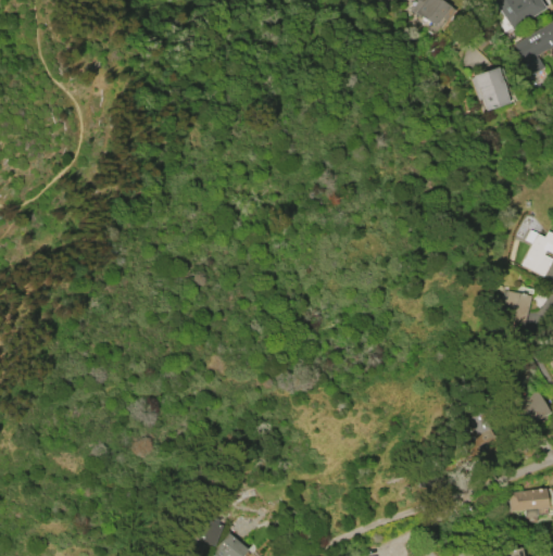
[(412,9),(417,0),(442,0),(453,7),(440,27),(412,9)]
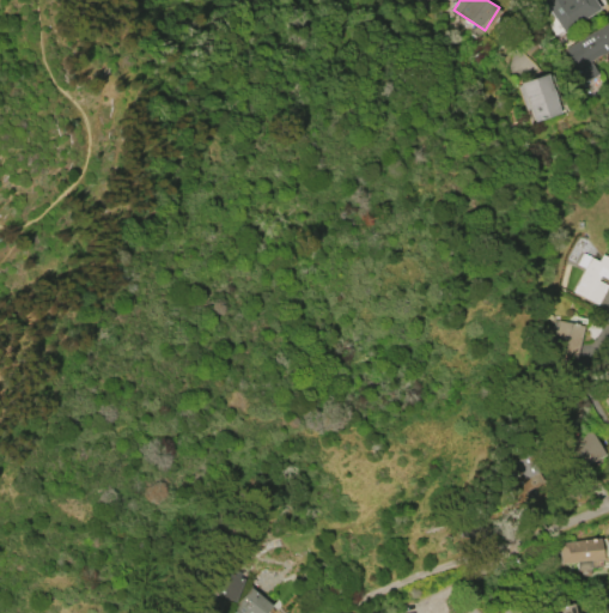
[(567,34),(546,0),(597,0),(603,10),(567,34)]
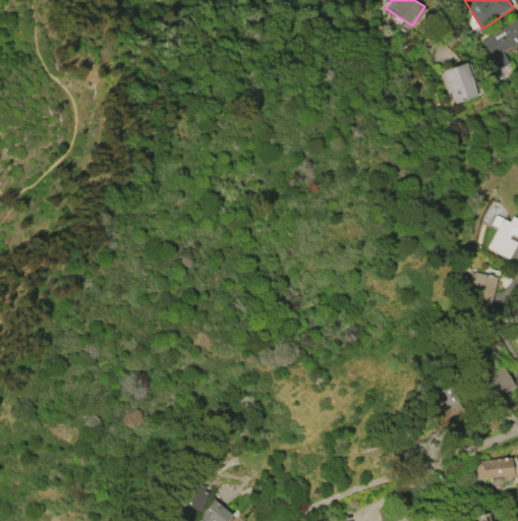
[(487,56),(491,54),(483,42),(517,20),(517,45),(514,47),(514,46),(505,52),(512,62),(497,71),(487,56)]
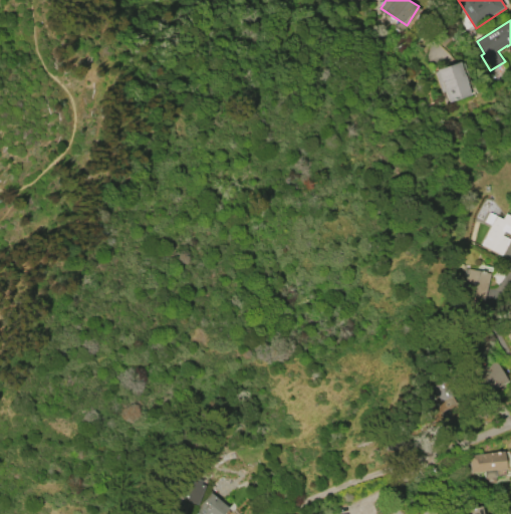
[(438,69),(459,61),(460,62),(461,62),(462,63),(465,62),(470,75),(467,76),(469,82),(468,83),(473,93),(470,94),(471,95),(460,100),(459,98),(451,102),(438,69)]
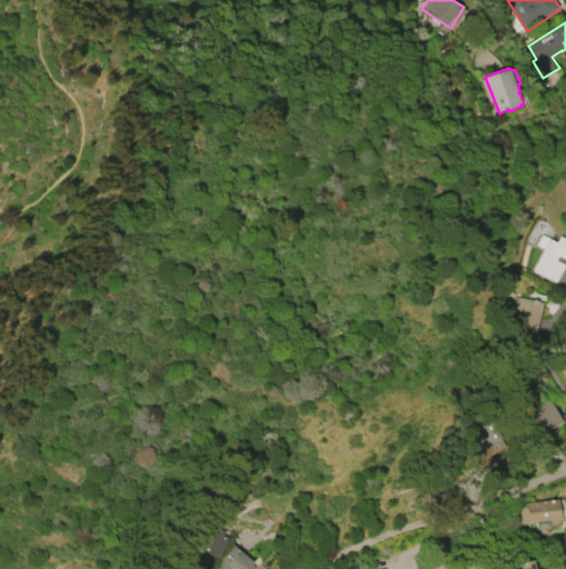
[(565,256),(560,253),(557,259),(565,262),(565,266),(557,282),(534,271),(546,248),(542,246),(546,238),(550,240),(552,239),(557,241),(560,236),(565,238),(565,256)]
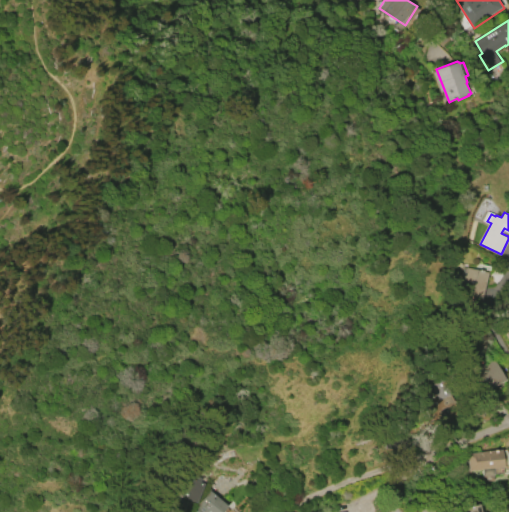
[(490,273),(468,267),(459,297),(481,303),(490,273)]
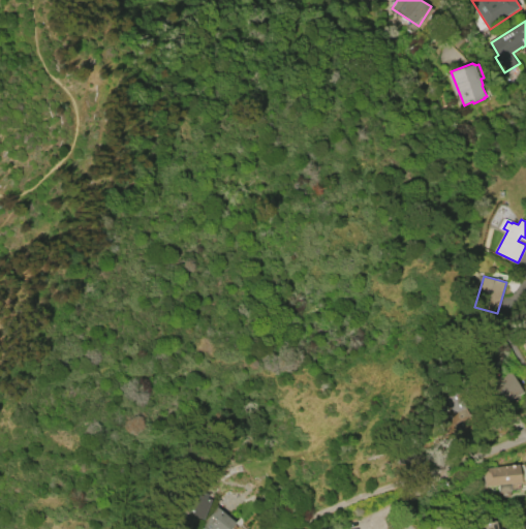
[(494,379),(501,402),(523,396),(516,372),(494,379)]
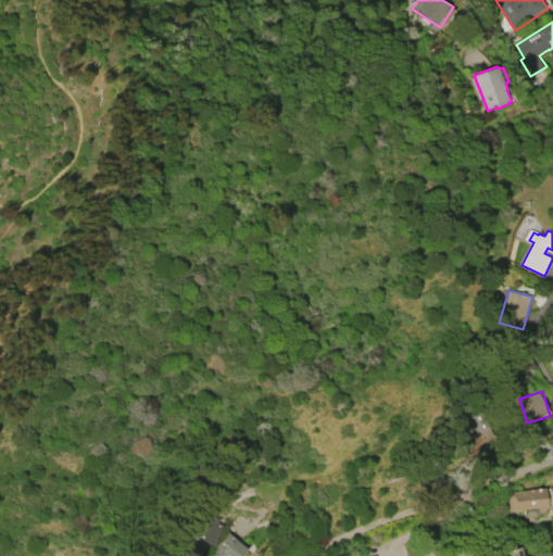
[(494,439),(485,412),(472,417),(481,444),(494,439)]
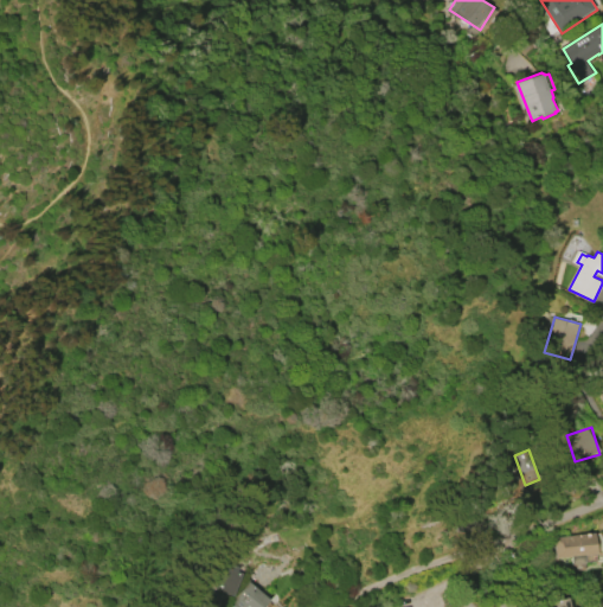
[(556,537),(596,534),(597,554),(587,555),(588,569),(573,572),(572,564),(575,564),(573,556),(558,558),(556,537)]
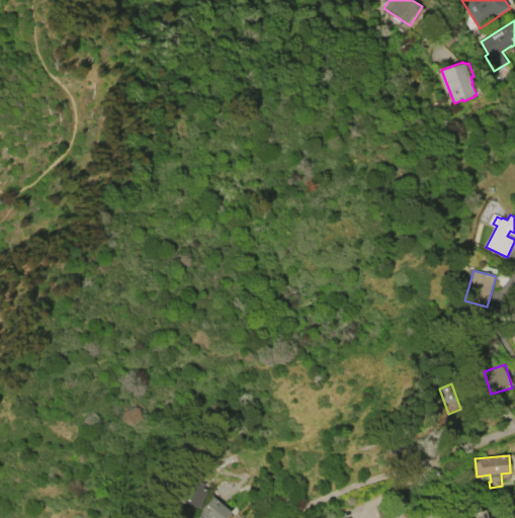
[(209,490),(201,509),(186,503),(197,476),(204,479),(202,483),(206,485),(205,488),(209,490)]
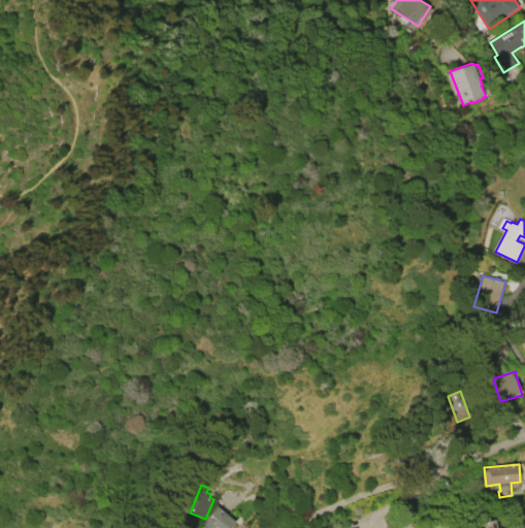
[(219,505),(236,522),(230,527),(209,527),(203,522),(219,505)]
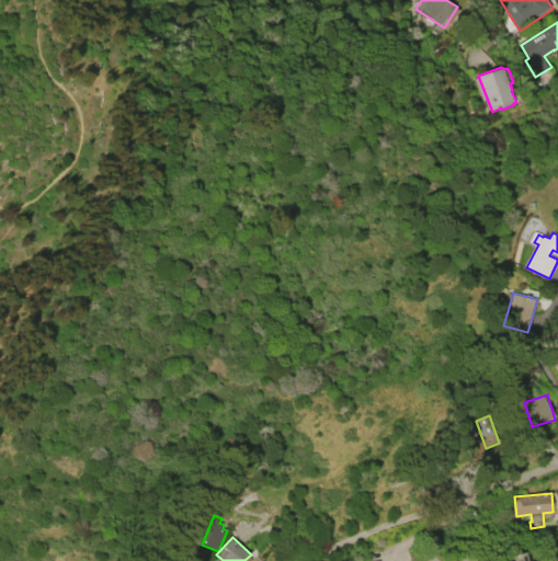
[(508,560),(507,556),(528,551),(530,560),(508,560)]
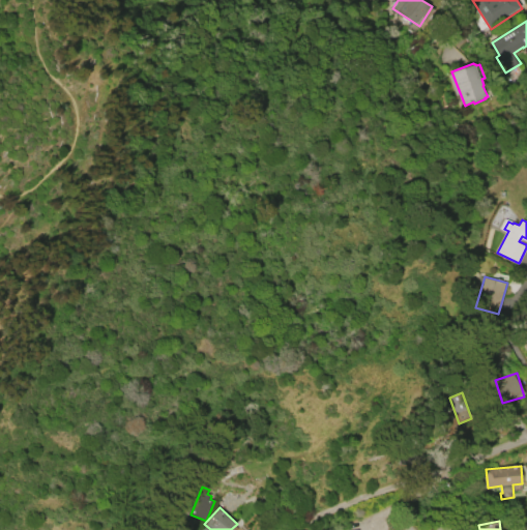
All buildings are outlined.
